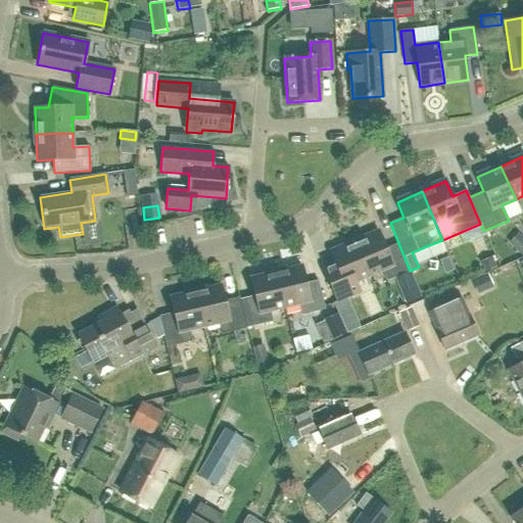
[(410,271),(398,243),(385,248),(379,232),(354,243),(369,276),(382,271),(386,281),(410,271)]
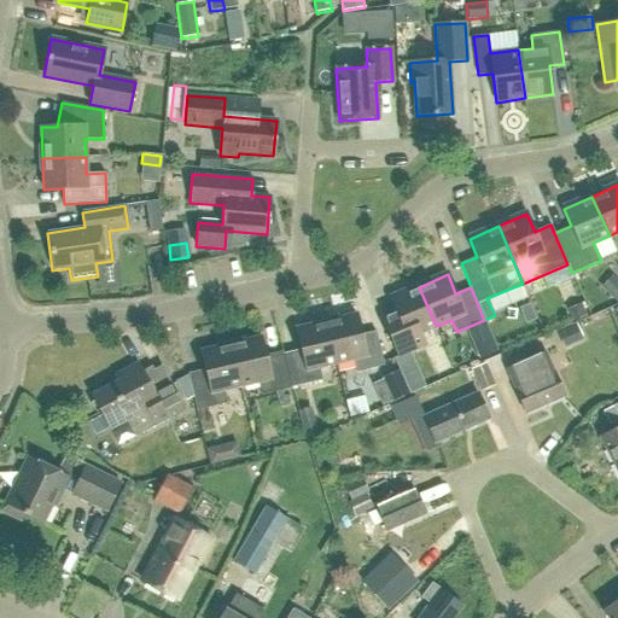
[(382,315),(398,356),(425,345),(420,333),(436,326),(419,287),(390,299),(395,309),(382,315)]
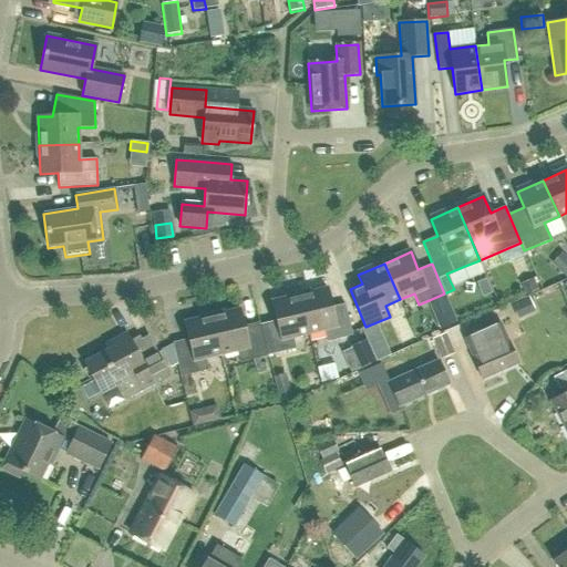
[(525,296),(538,290),(533,278),(519,285),(525,296)]
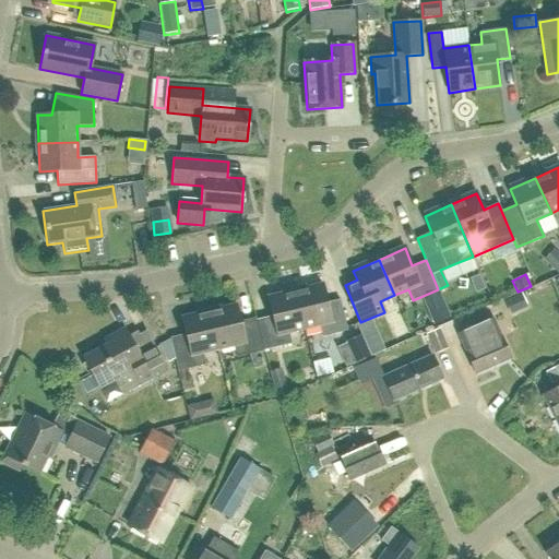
[(295,290),(304,329),(319,325),(322,336),(347,331),(340,300),(326,302),(322,284),(295,290)]
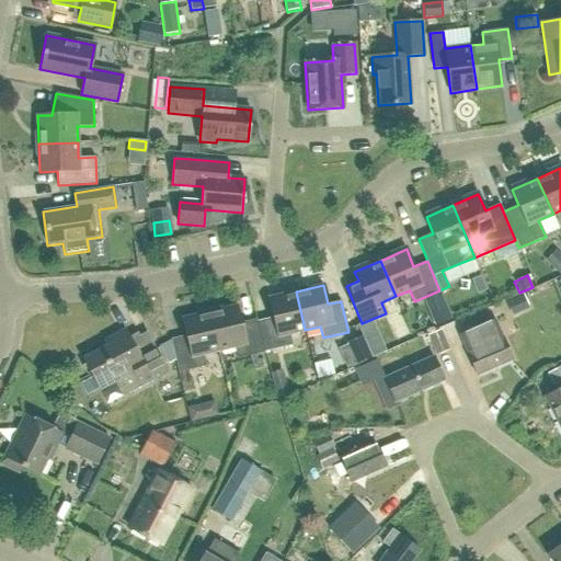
[(305,330),(296,292),(268,298),(273,317),(256,321),(264,352),(293,345),(289,333),(305,330)]
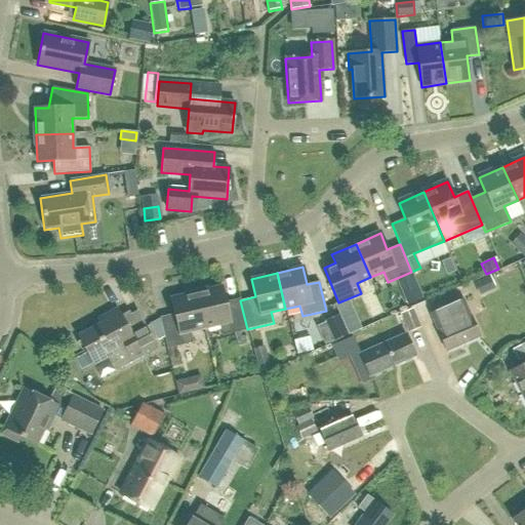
[(479,295),(495,288),(489,277),(474,284),(479,295)]
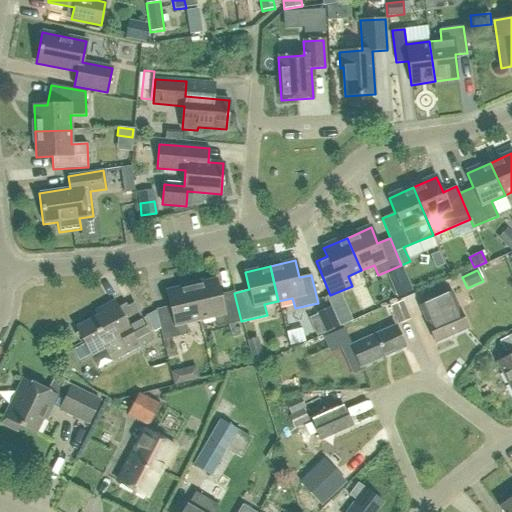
[(241,321),(234,293),(234,291),(220,294),(216,279),(191,285),(199,320),(214,316),(216,327),(229,324),(235,348),(244,346),(239,328),(236,328),(234,323),(241,321)]
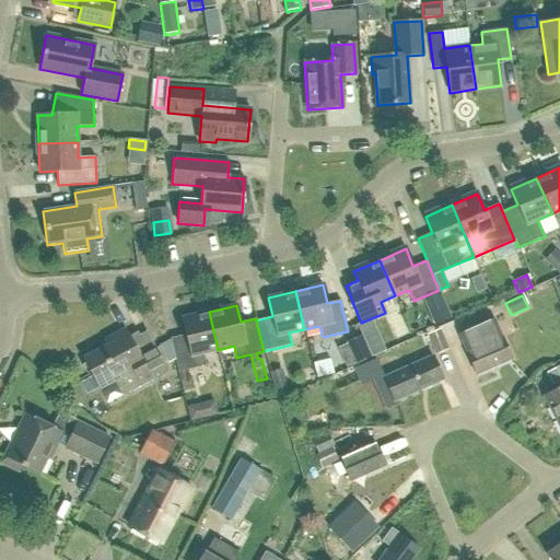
[(218,350),(209,312),(182,318),(185,335),(170,339),(178,372),(206,365),(202,353),(218,350)]
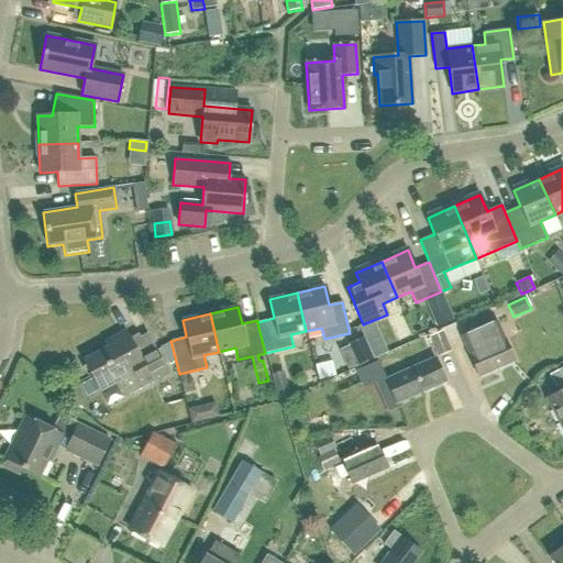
[(461,337),(478,377),(515,362),(496,321),(461,337)]
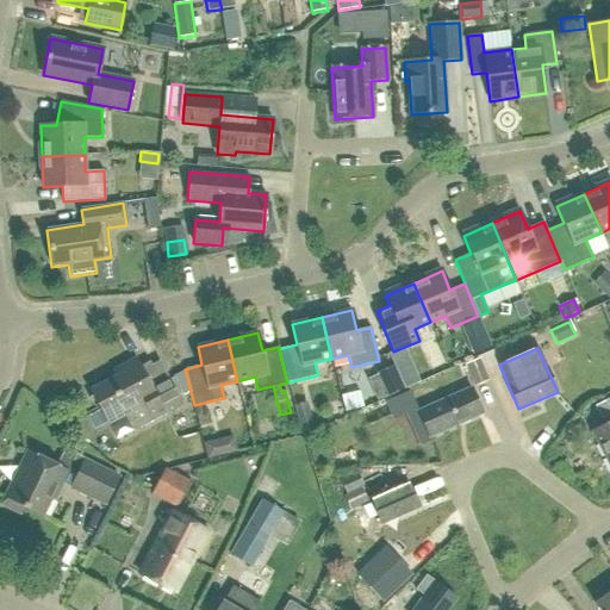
[(490,380),(480,359),(465,365),(473,387),(490,380)]
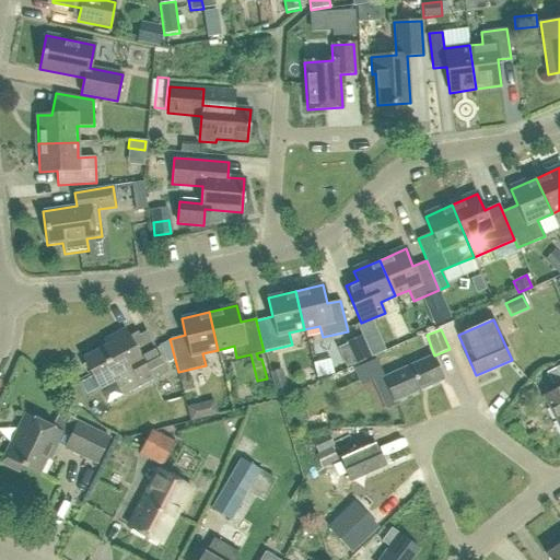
[(138,354),(125,330),(105,340),(107,346),(83,359),(100,388),(132,371),(141,385),(166,371),(153,347),(138,354)]
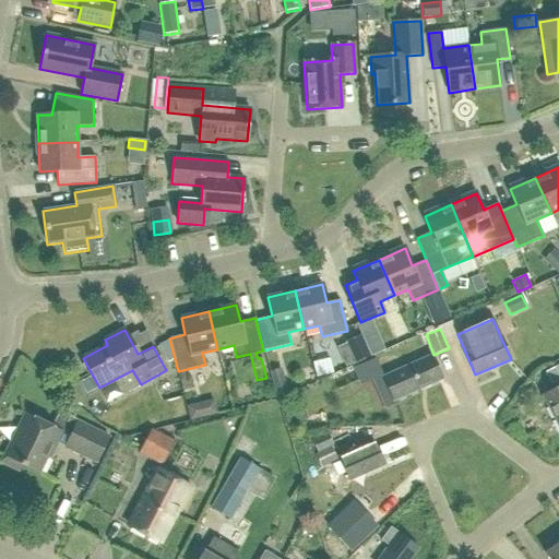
[(344,348),(316,354),(319,371),(347,365),(344,348)]
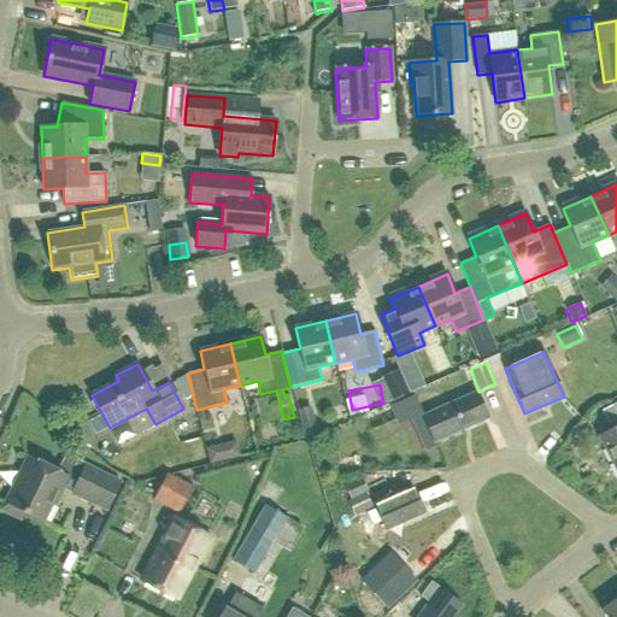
[(476,391),(435,409),(421,416),(433,442),(488,418),(476,391)]
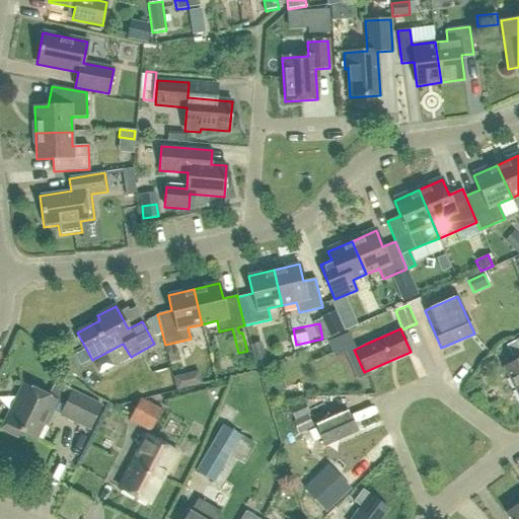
[(268,362),(258,334),(248,338),(257,365),(268,362)]
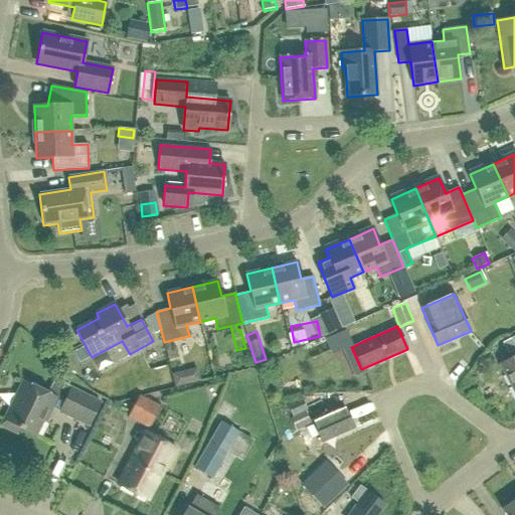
[(499,364),(514,394),(514,336),(510,339),(514,348),(514,349),(510,352),(513,357),(499,364)]
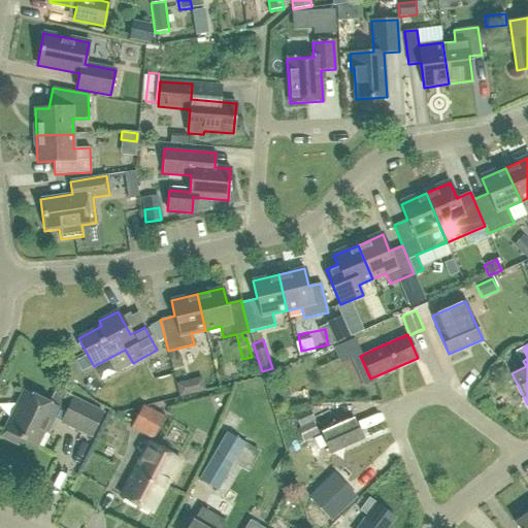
[(91,436),(102,413),(73,398),(66,413),(59,408),(24,391),(1,436),(18,444),(21,439),(37,447),(48,423),(51,424),(54,419),(91,436)]
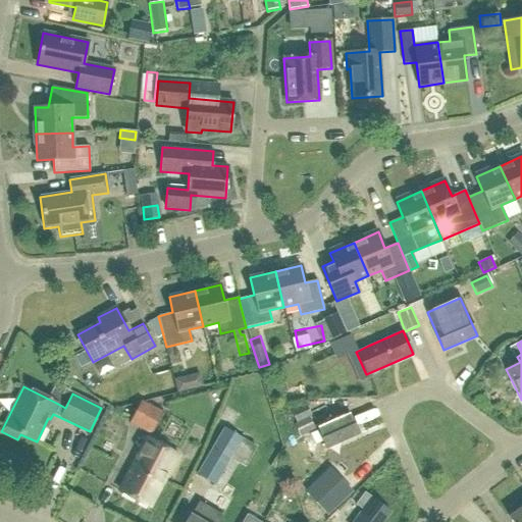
[(163,412),(142,400),(129,423),(151,434),(163,412)]
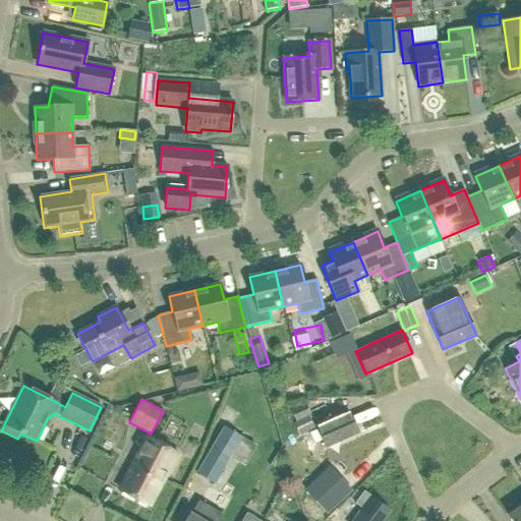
[(304,404),(291,410),(296,422),(293,423),(298,436),(313,428),(308,416),(310,415),(304,404)]
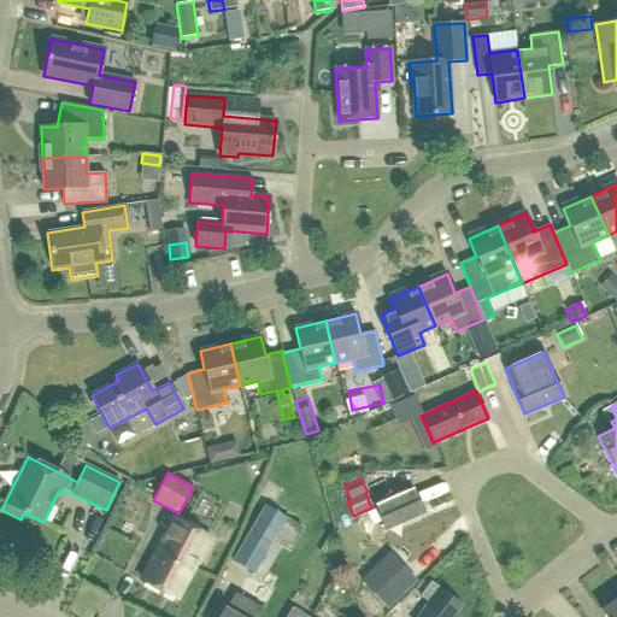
[(413,486),(375,503),(386,529),(425,512),(413,486)]
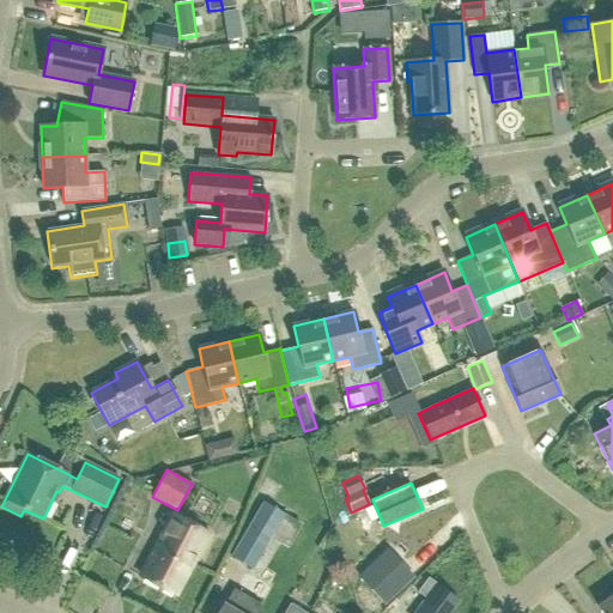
[(262,502),(231,558),(253,570),(284,515),(262,502)]
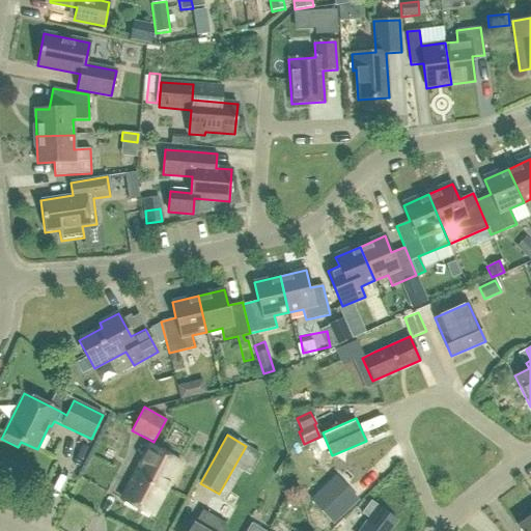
[(121,501),(152,516),(180,463),(149,446),(121,501)]
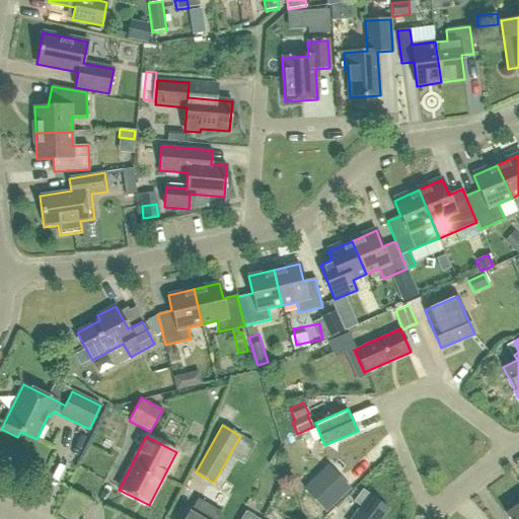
[(362,491),(356,498),(353,503),(360,507),(351,518),(381,518),(388,510),(362,491)]
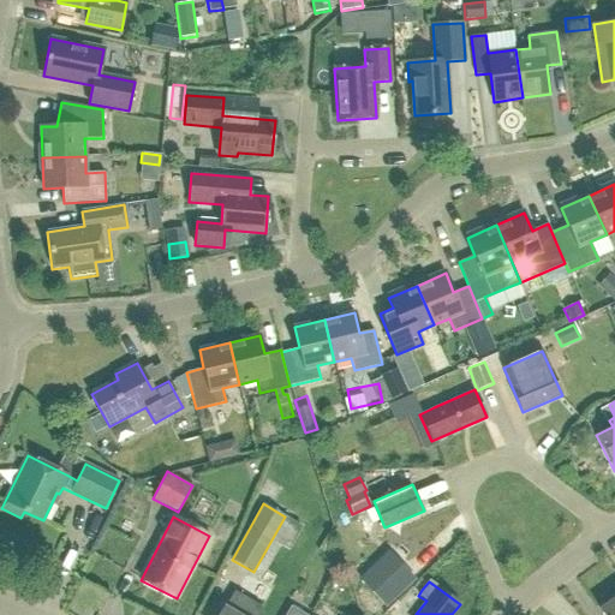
[(236,592),(226,608),(225,607),(219,614),(256,614),(261,608),(236,592)]
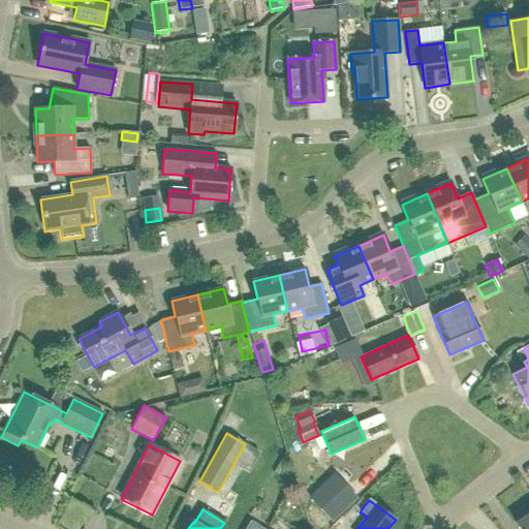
[(528,528),(528,514),(517,523),(521,528),(528,528)]
